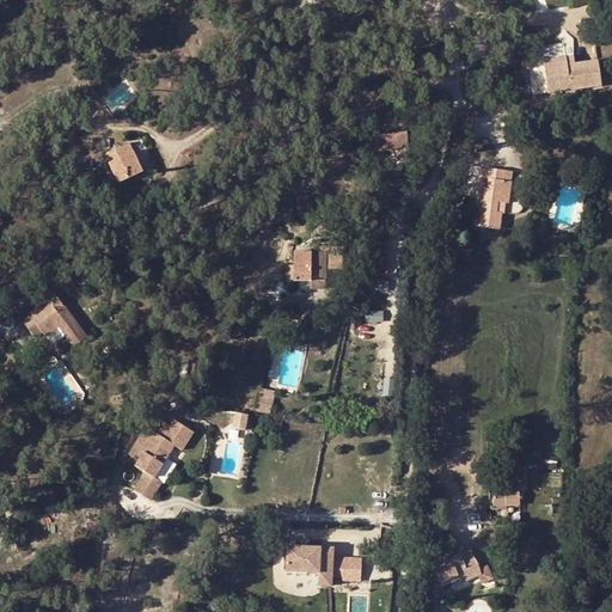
[(549,92),(603,85),(598,57),(569,62),(568,56),(544,59),(549,92)]
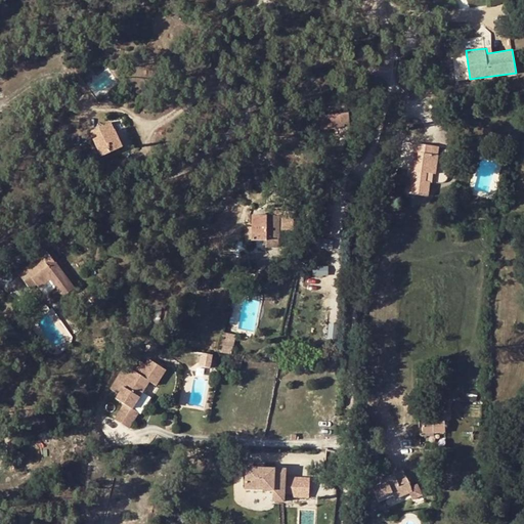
[(346,113),(328,115),(325,127),(347,125),(346,113)]
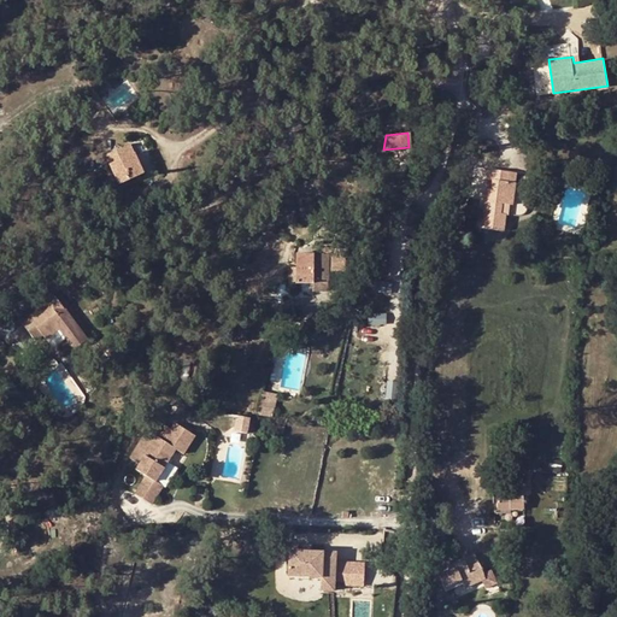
[(369,151),(383,150),(386,135),(368,137),(369,151)]
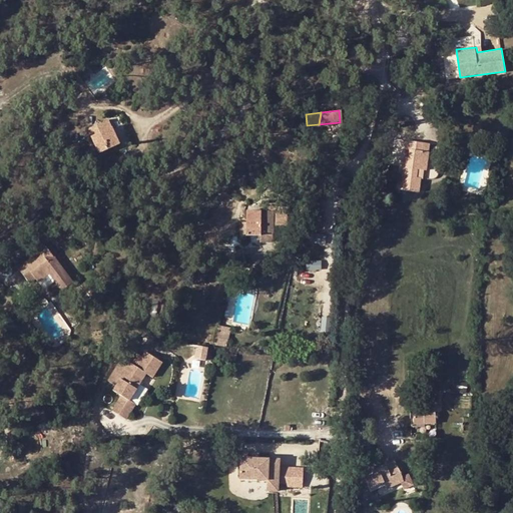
[(429,112),(427,126),(437,128),(439,114),(429,112)]
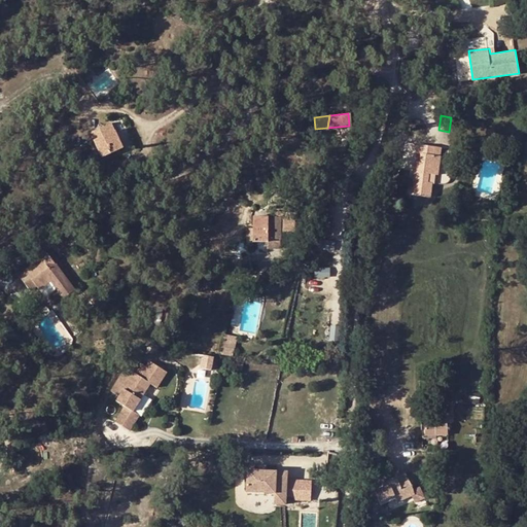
[(123,149),(110,125),(90,135),(102,159),(123,149)]
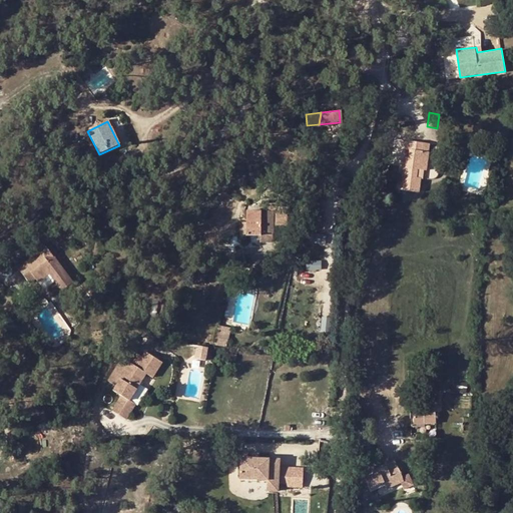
[(407,169),(403,169),(400,191),(419,194),(421,179),(417,179),(418,170),(427,171),(429,153),(429,144),(405,142),(405,150),(408,150),(408,157),(407,169)]
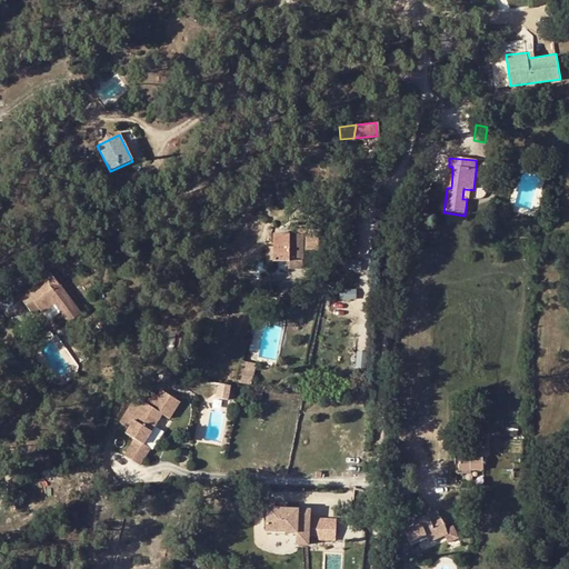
[(479,199),(487,186),(489,171),(476,170),(473,190),(463,189),(462,199),(467,199),(479,199)]
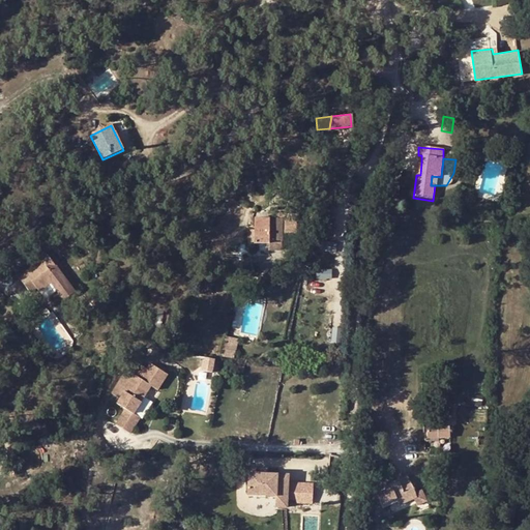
[(269,241),(283,242),(283,236),(296,237),(296,215),(276,213),(276,219),(255,218),(254,244),(269,245),(269,241)]
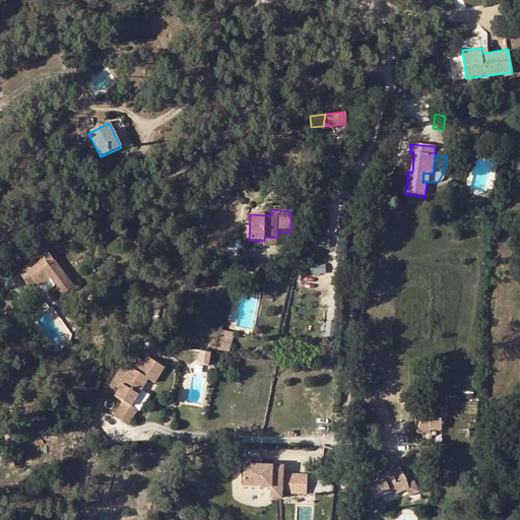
[(264,246),(276,246),(277,238),(264,237),(264,241),(264,246)]
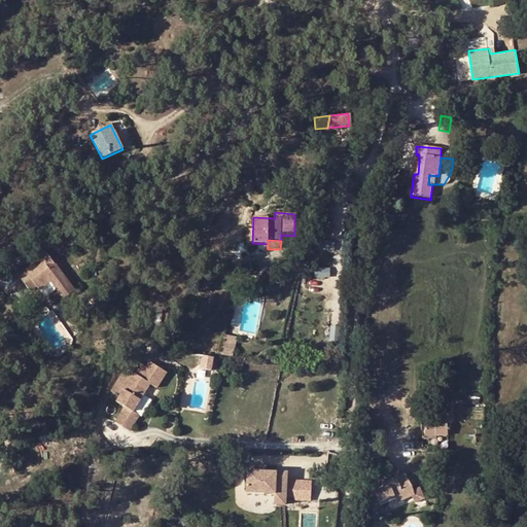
[(48,279),(58,290),(64,300),(78,288),(53,252),(48,256),(44,251),(34,258),(37,261),(18,276),(30,292),(37,287),(48,279)]
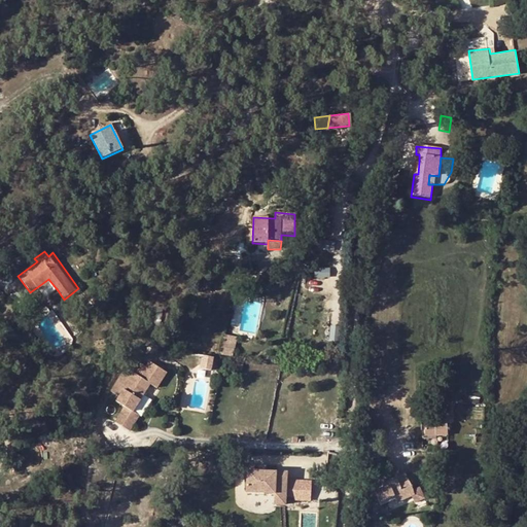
[(37,287),(45,299),(58,290),(48,279),(37,287)]
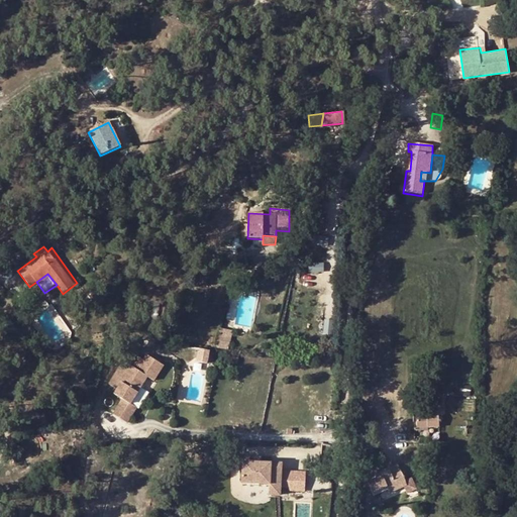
[(218,341),(229,343),(231,344),(233,332),(220,330),(218,341)]
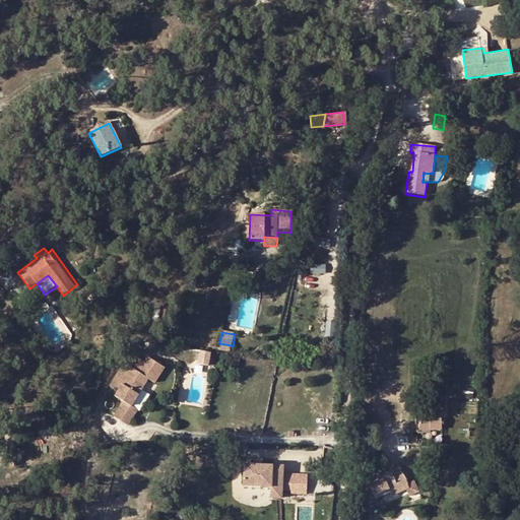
[(231,345),(219,343),(218,350),(230,352),(231,345)]
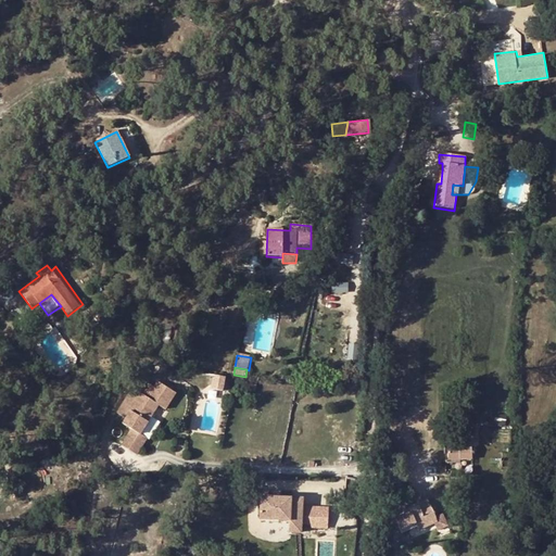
[(146,399),(139,394),(136,399),(130,395),(118,414),(126,419),(124,425),(131,430),(123,445),(136,454),(146,439),(141,436),(160,406),(165,409),(175,393),(156,382),(153,388),(146,399)]
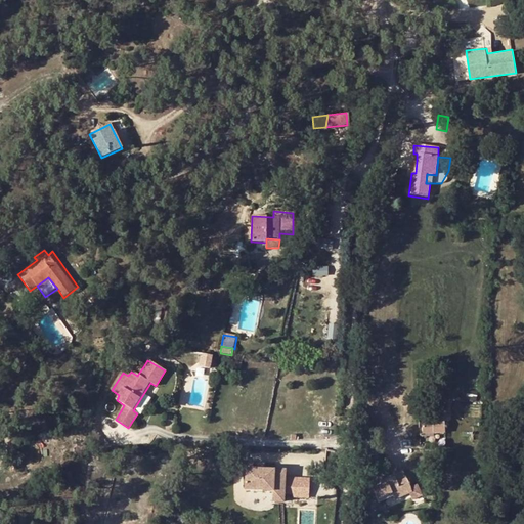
[(137,376),(144,365),(138,362),(131,372),(137,376)]
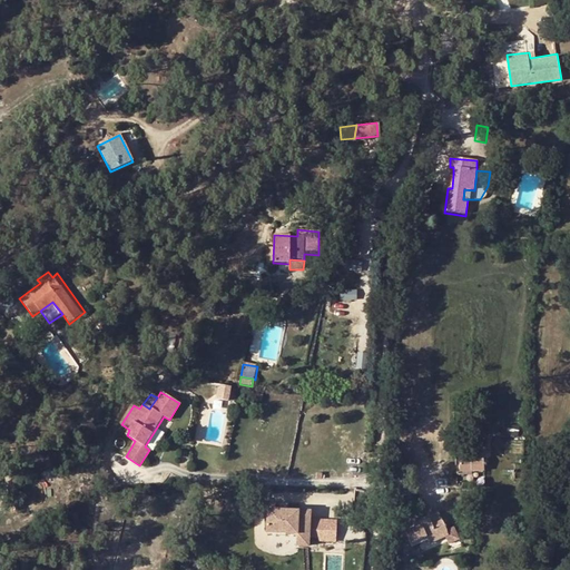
[(460,473),(483,471),(482,458),(479,458),(478,453),(471,453),(471,459),(459,460),(460,473)]
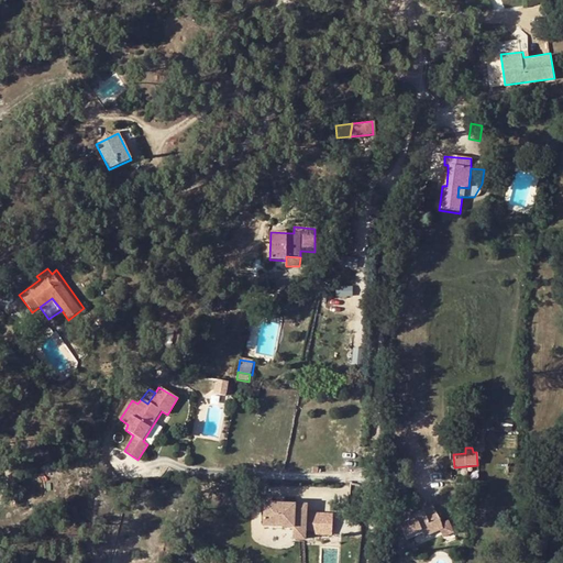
[(388,508),(409,498),(404,488),(383,499),(388,508)]
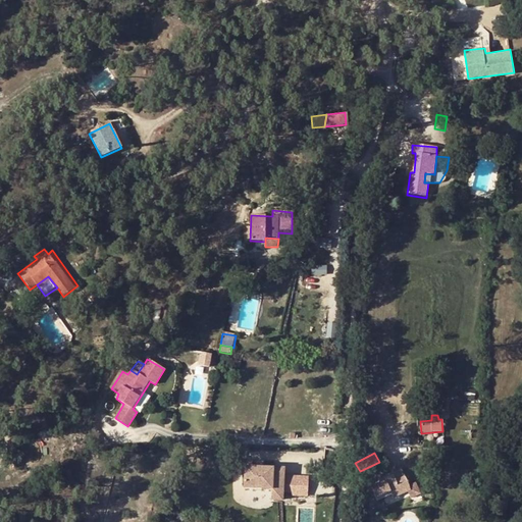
[(256,465),(246,465),(245,487),(270,488),(270,491),(282,492),(283,476),(283,467),(264,466),(256,465)]
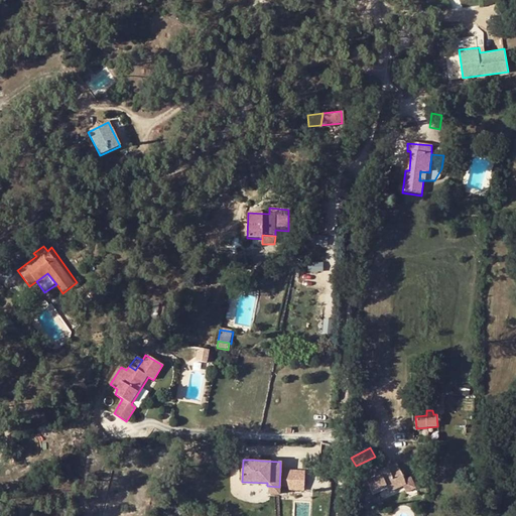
[(383,484),(386,487),(387,490),(401,483),(404,482),(402,478),(396,467),(386,471),(384,468),(362,477),(369,490),(376,487),(383,484)]
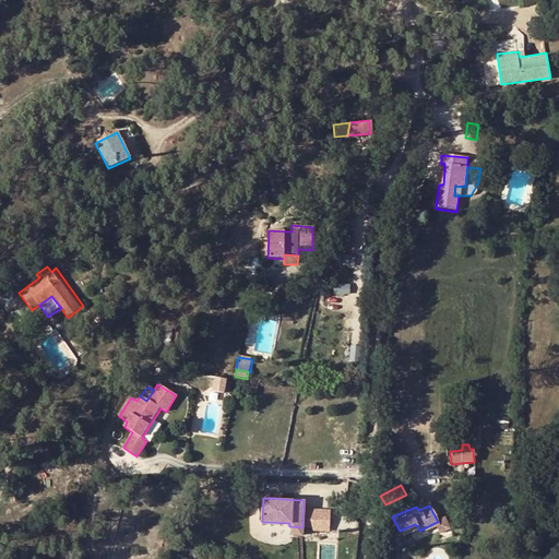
[(312,510),(304,510),(302,527),(311,528),(312,510)]
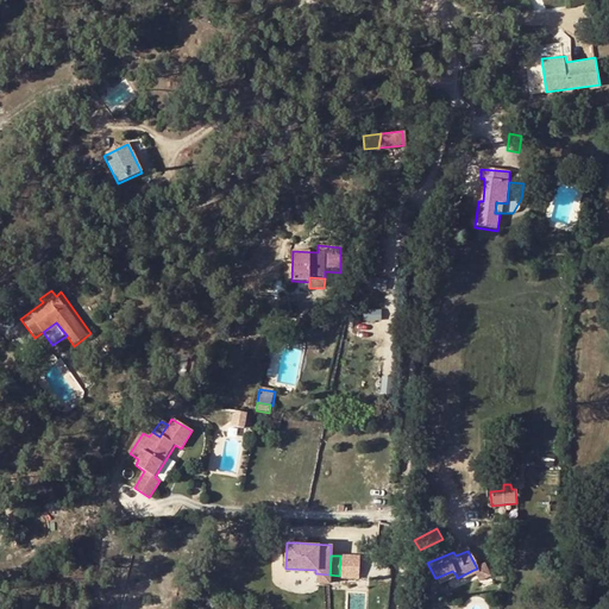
[(359,557),(340,556),(339,576),(339,578),(358,579),(359,557)]
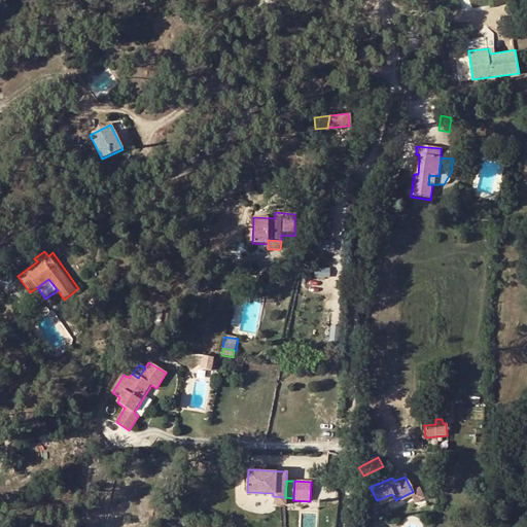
[(417,485),(411,488),(413,492),(410,493),(413,500),(422,496),(417,485)]
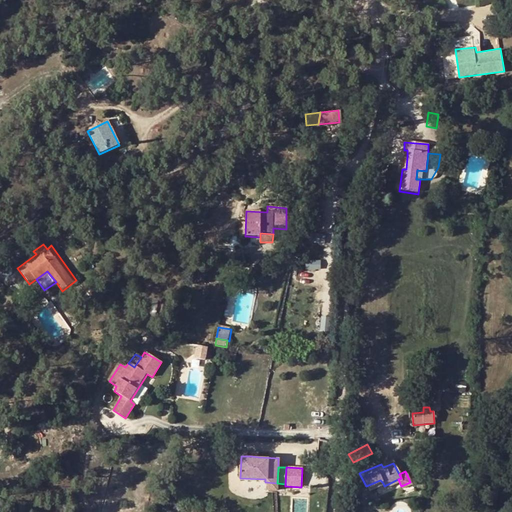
[(277,483),(265,482),(264,490),(276,491),(277,483)]
